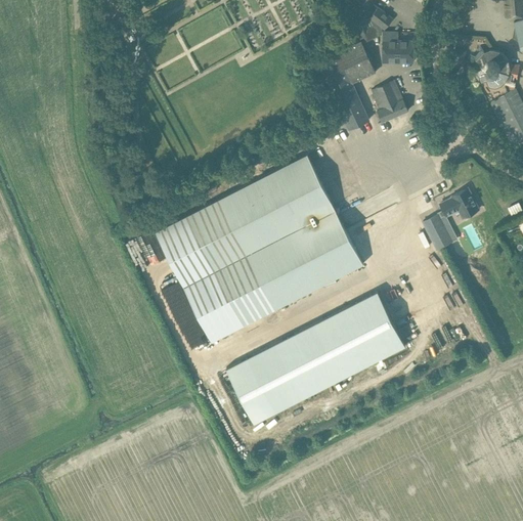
[(354,0),(354,1),(368,11),(364,16),(384,32),(392,20),(377,9),(373,6),(377,0),(354,0)]
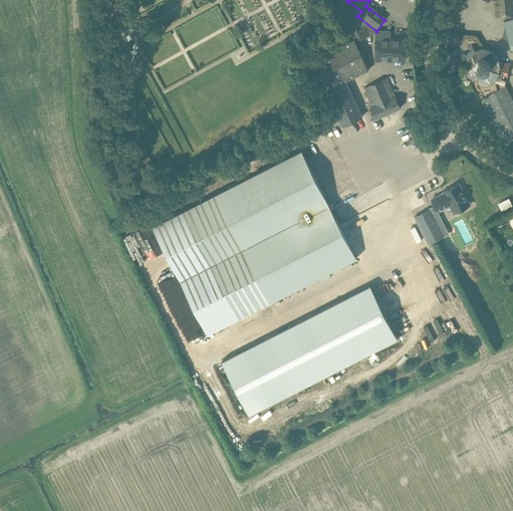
[(512,0),(493,0),(495,19),(512,17),(512,0)]
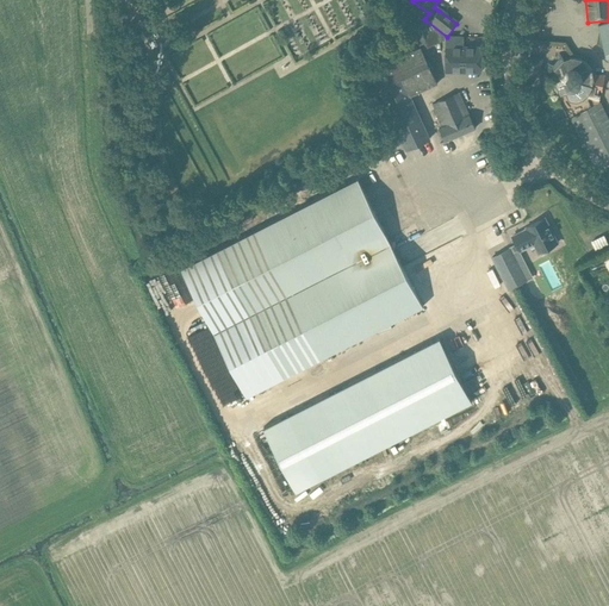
[(422,22),(424,19),(429,13),(412,1),(405,10),(422,22)]
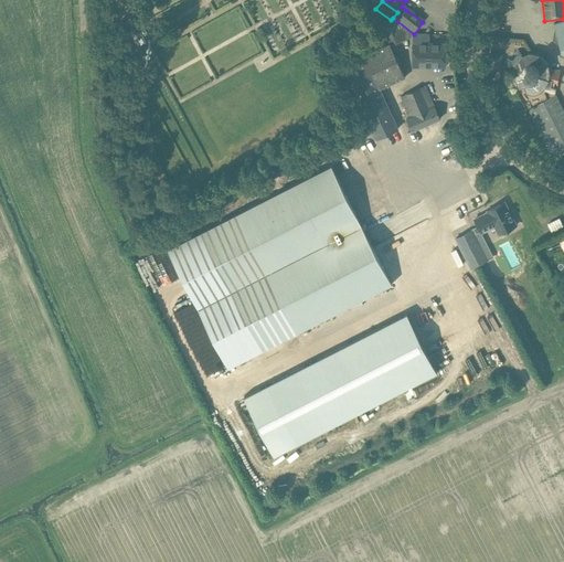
[(386,20),(376,13),(373,18),(383,24),(386,20)]
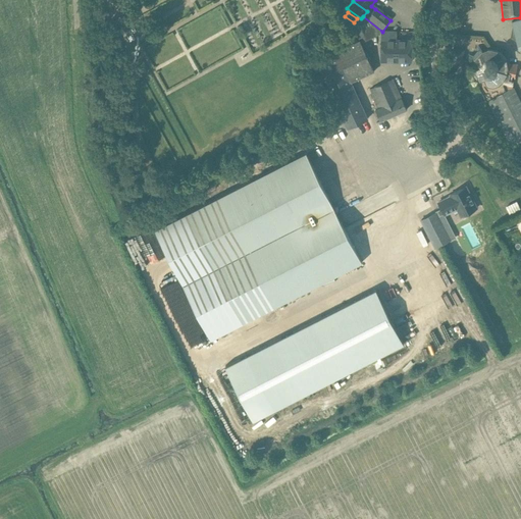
[(520,20),(511,24),(518,50),(520,49),(520,20)]
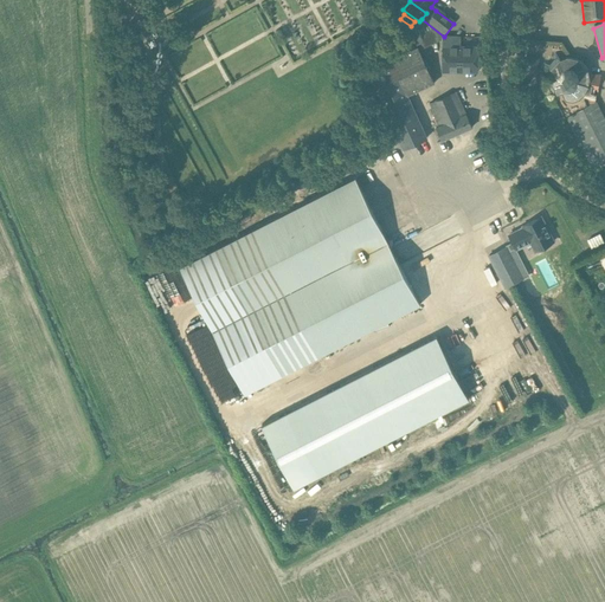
[(156,39),(154,32),(143,38),(147,44),(156,39)]
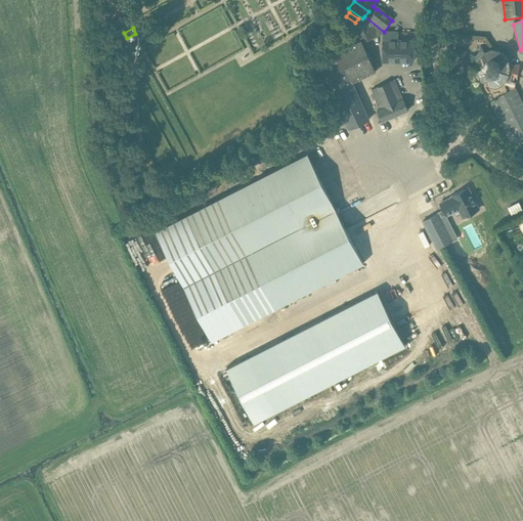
[(382,34),(381,64),(412,64),(412,43),(397,42),(397,34),(382,34)]
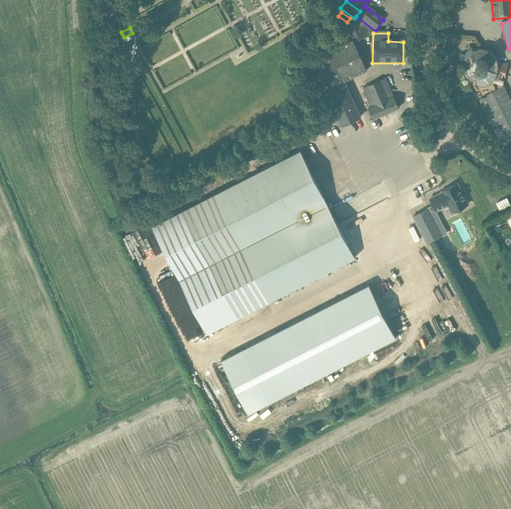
[(352,42),(309,61),(336,119),(354,112),(341,85),(366,73),(352,42)]
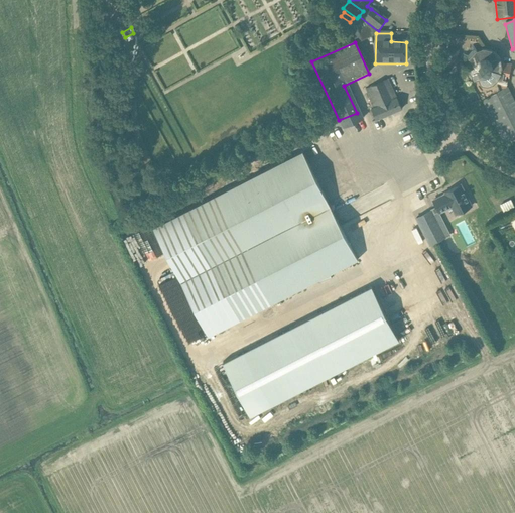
[(495,80),(498,81),(501,82),(502,77),(508,78),(511,68),(500,65),(499,59),(492,52),(483,50),(476,53),(475,53),(470,59),(474,70),(469,72),(471,78),(476,76),(477,77),(479,78),(480,79),(482,79),(483,79),(484,79),(485,84),(495,80)]
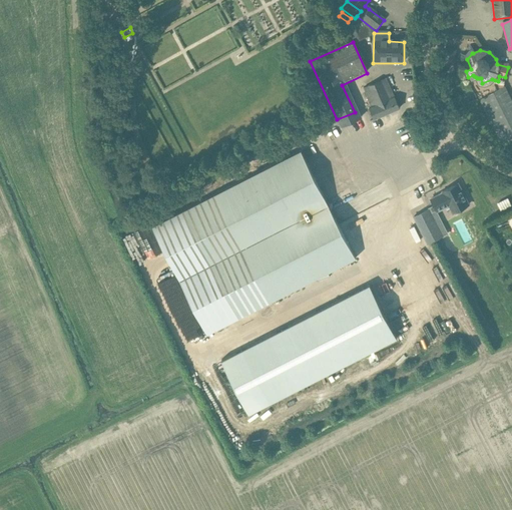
[(363,90),(373,121),(398,110),(385,80),(376,84),(363,90)]
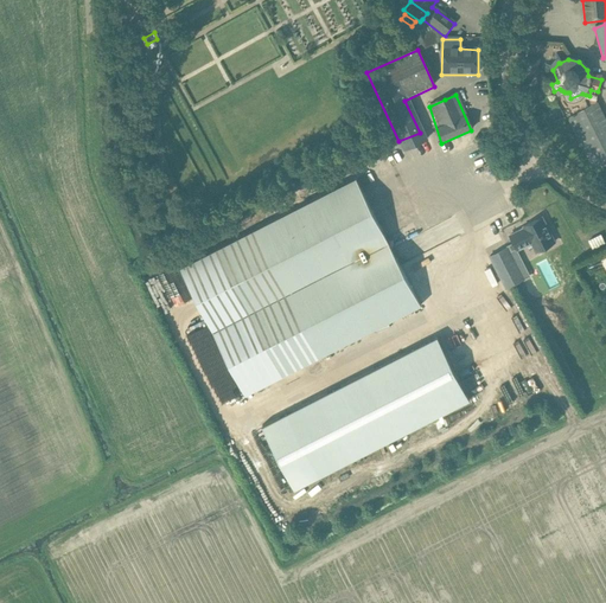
[(594,96),(585,101),(588,109),(588,108),(595,106),(597,96),(594,96)]
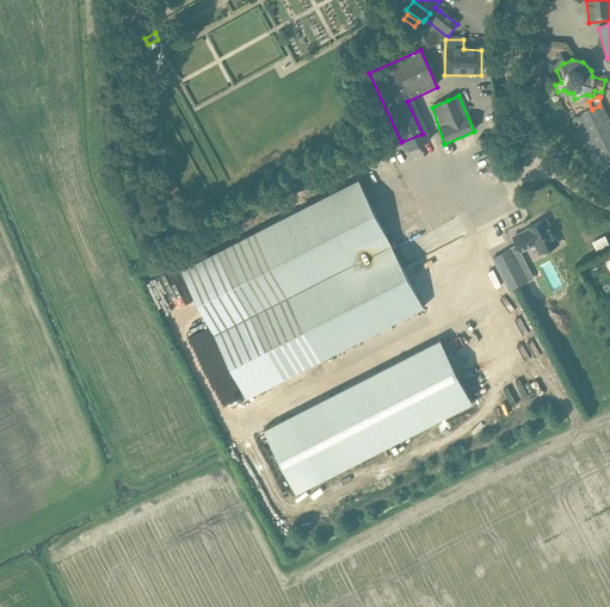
[(246,400),(295,376),(423,310),(357,181),(228,247),(180,272),(246,400)]
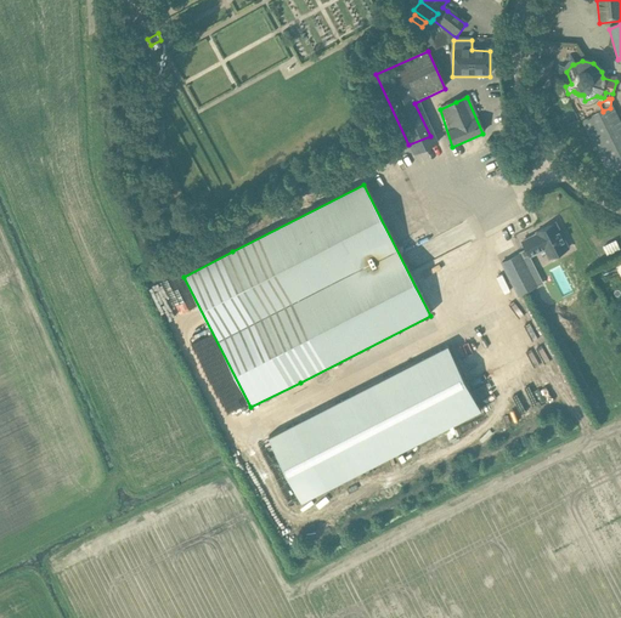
[(542,254),(547,261),(568,251),(554,226),(536,236),(536,237),(520,245),(528,261),(542,254)]
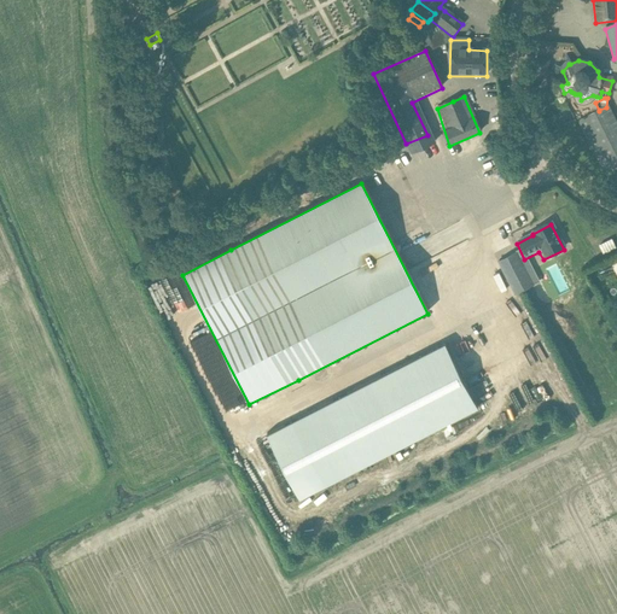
[(615,251),(611,241),(598,247),(603,257),(615,251)]
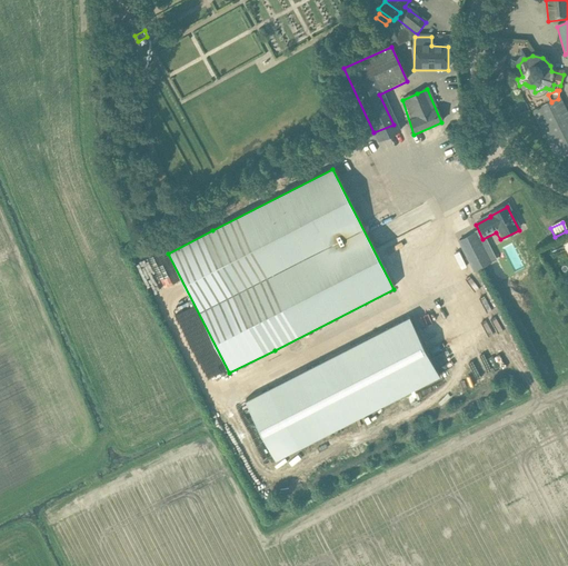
[(457,242),(472,275),(490,266),(475,234),(457,242)]
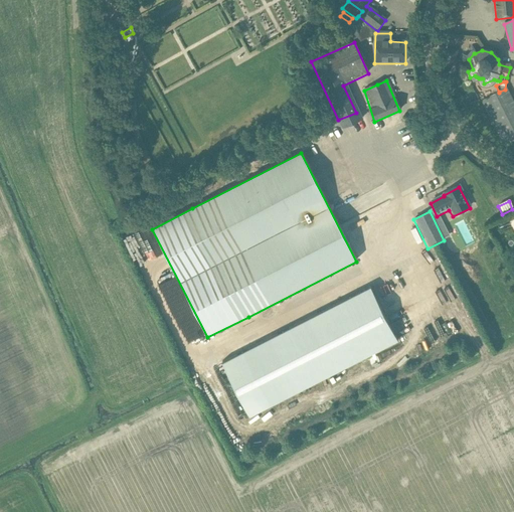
[(249,417),(397,342),(370,288),(222,363),(249,417)]
